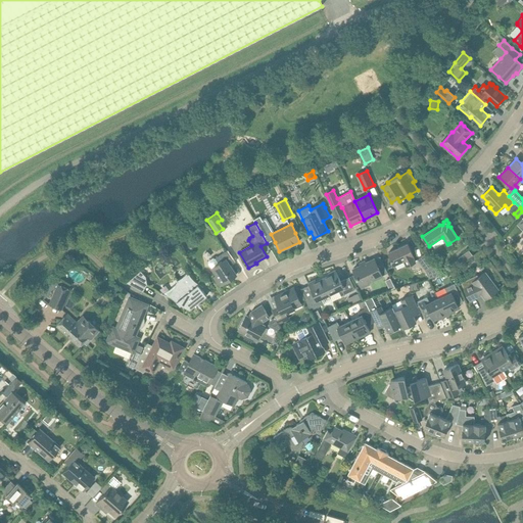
[(413,255),(412,252),(408,243),(389,252),(394,265),(407,258),(410,264),(416,262),(413,255)]
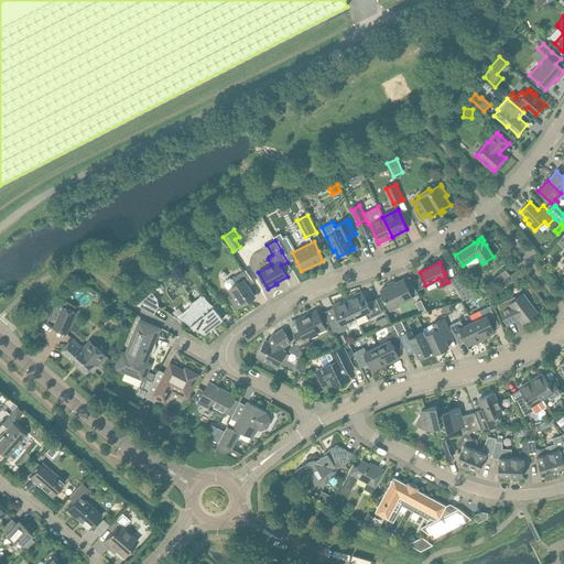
[(225,284),(228,289),(234,296),(231,299),(238,308),(255,296),(248,286),(255,282),(246,270),(232,279),(229,278),(226,281),(225,284)]
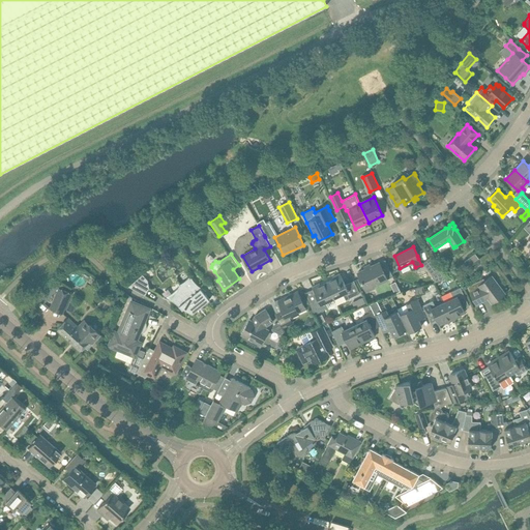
[(469,267),(471,265),(479,259),(475,254),(465,261),(469,267)]
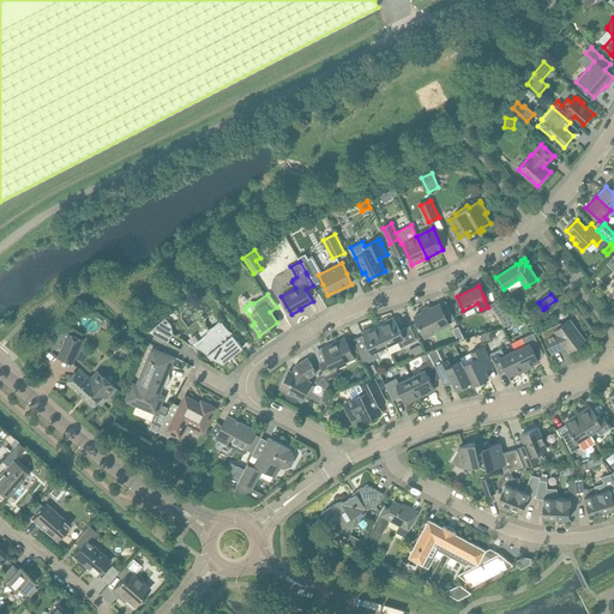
[(516,323),(510,313),(499,299),(489,305),(500,319),(504,326),(516,323)]
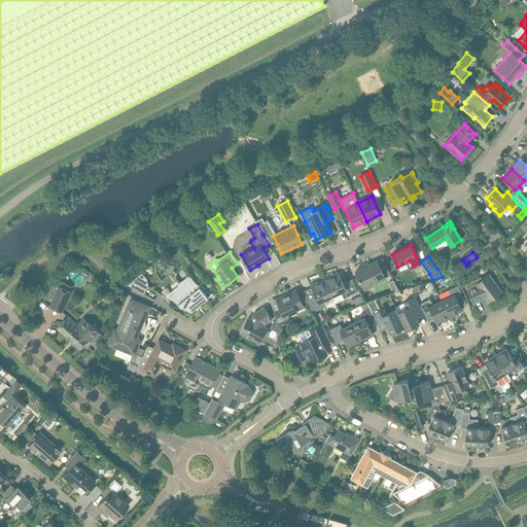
[(385,278),(382,270),(377,260),(355,271),(362,286),(371,283),(372,284),(385,278)]
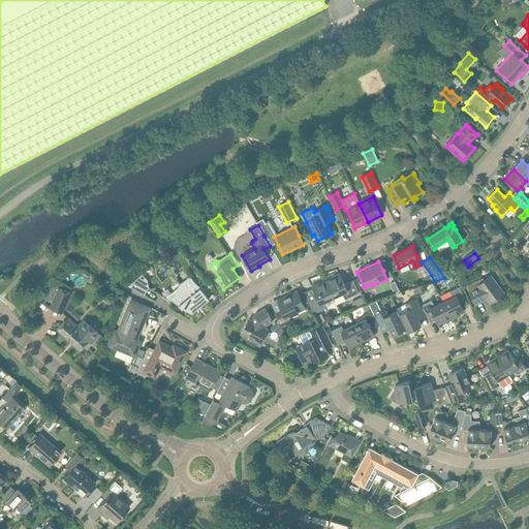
[(149,288),(148,280),(143,274),(128,286),(145,296),(149,288)]
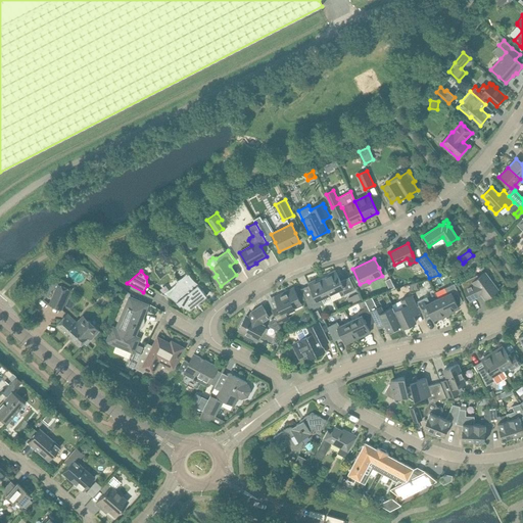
[(329,276),(323,279),(330,294),(337,291),(339,295),(341,296),(355,289),(349,277),(340,281),(335,271),(329,274),(329,276)]
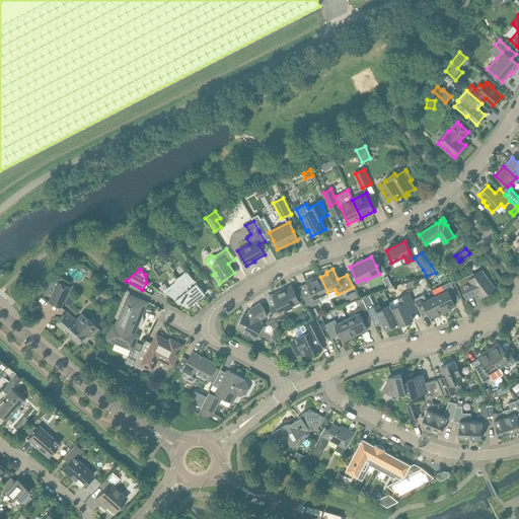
[(163,291),(162,292),(167,294),(169,296),(171,297),(173,298),(174,300),(178,304),(180,303),(189,307),(206,293),(201,288),(202,284),(200,283),(197,281),(194,279),(192,278),(191,276),(189,274),(188,272),(187,270),(184,272),(183,274),(181,275),(179,277),(177,278),(175,279),(175,280),(174,281),(174,282),(172,284),(168,288),(163,291)]
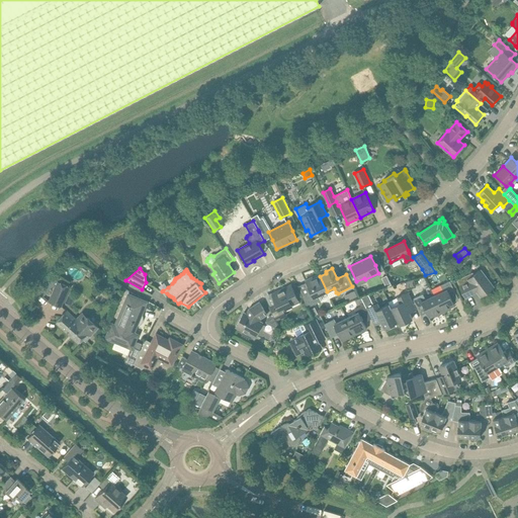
[(470,293),(477,290),(481,296),(494,286),(481,269),(473,274),(472,272),(456,280),(465,297),(471,294),(470,293)]
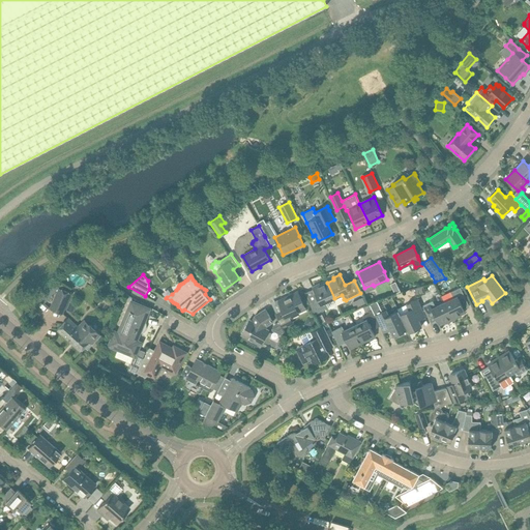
[(328,301),(334,298),(327,283),(320,286),(320,284),(313,287),(316,295),(307,299),(315,315),(329,307),(329,305),(328,301)]
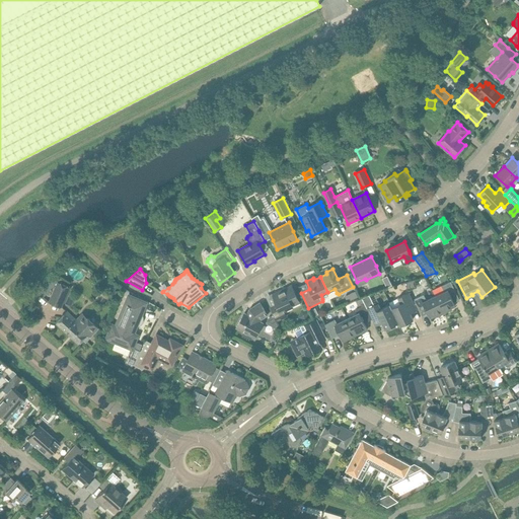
[(61,306),(69,287),(58,282),(50,302),(61,306)]
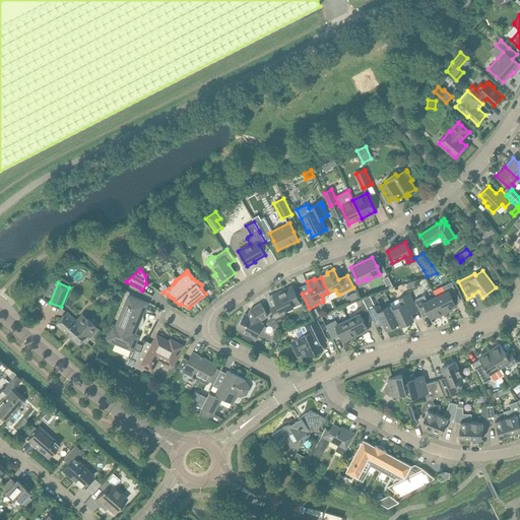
[(445,293),(436,297),(444,314),(453,310),(452,308),(456,306),(452,297),(457,294),(452,282),(442,286),(445,293)]
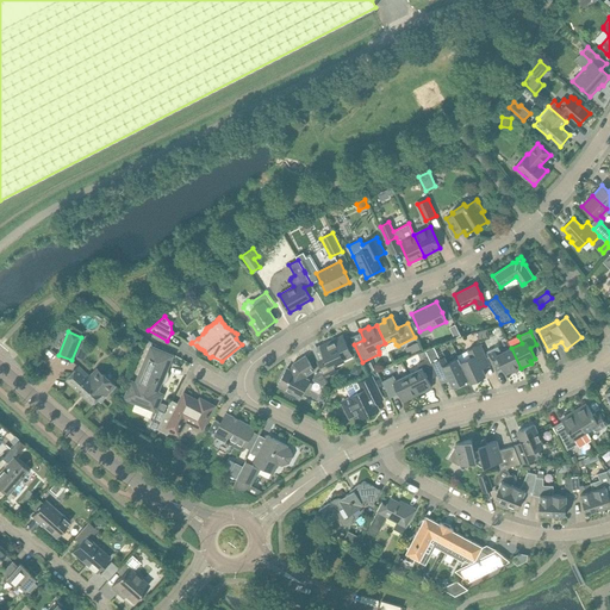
[(334,366),(352,356),(343,337),(321,347),(327,358),(319,361),(327,375),(336,372),(334,366)]
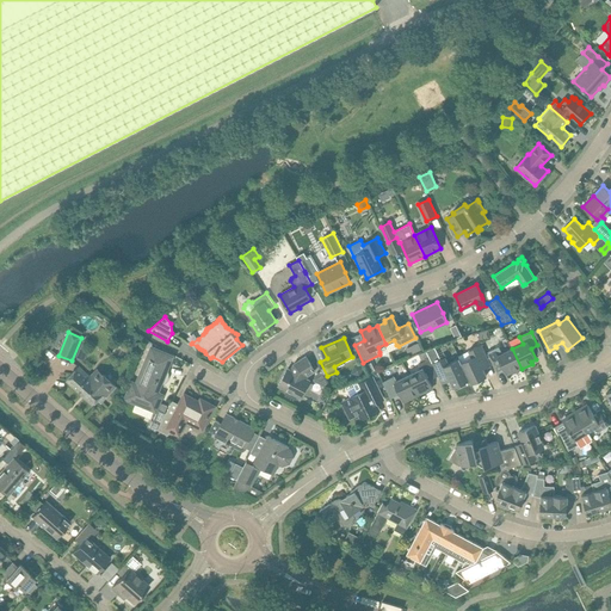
[(418,343),(412,346),(415,353),(421,350),(418,343)]
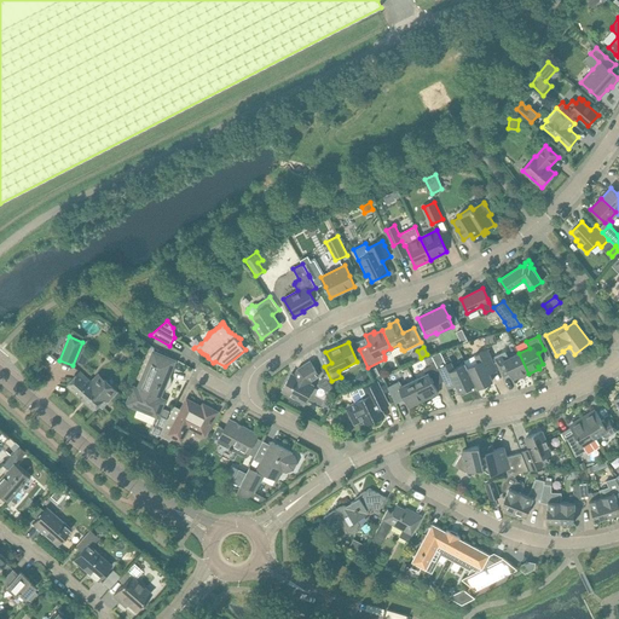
[(478,363),(468,368),(467,368),(475,385),(474,385),(476,388),(493,381),(487,368),(495,364),(487,350),(475,356),(478,363)]
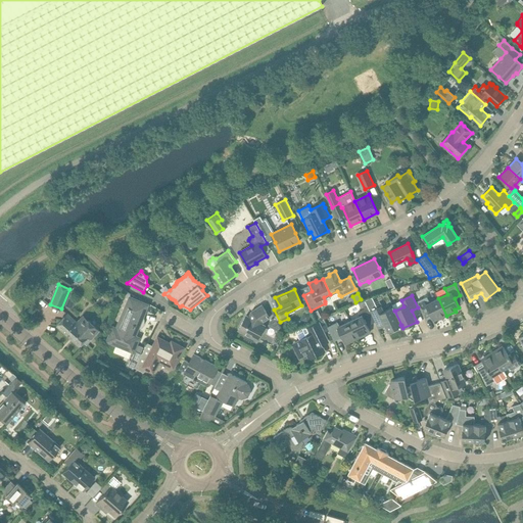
[(438,320),(446,316),(438,298),(430,302),(427,296),(417,301),(423,313),(428,311),(433,320),(437,318),(438,320)]
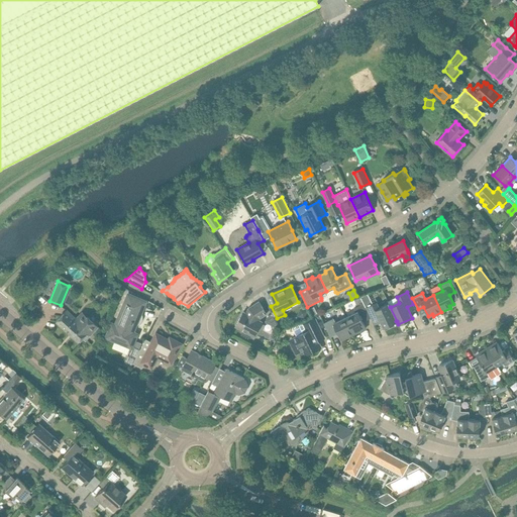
[(364,304),(370,315),(372,319),(378,316),(383,327),(396,321),(397,321),(390,307),(391,307),(389,304),(380,308),(377,302),(373,304),(368,294),(360,297),(360,298),(364,302),(364,304)]
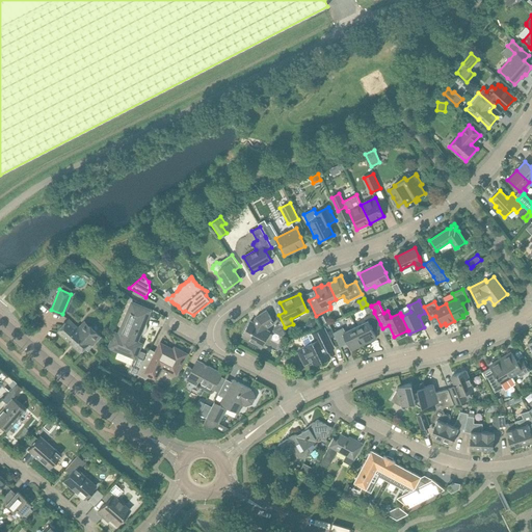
[(73,314),(77,306),(71,303),(67,312),(73,314)]
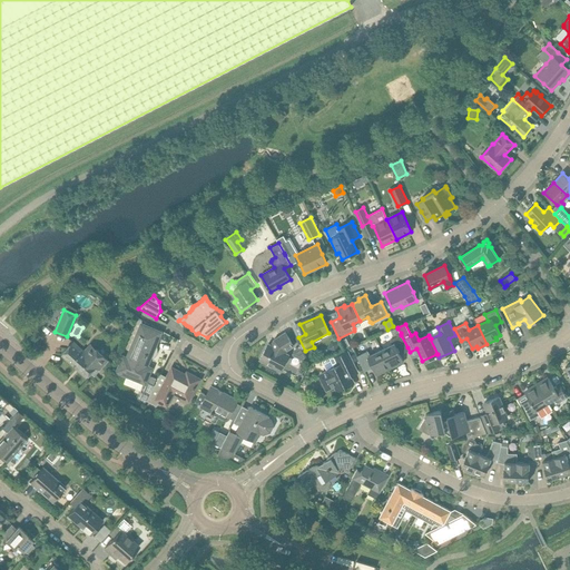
[(124,357),(118,372),(127,375),(144,382),(145,383),(150,369),(146,367),(147,365),(150,357),(151,357),(153,359),(155,356),(156,355),(157,352),(157,350),(157,347),(156,346),(155,346),(160,333),(150,328),(141,325),(127,359),(124,357)]
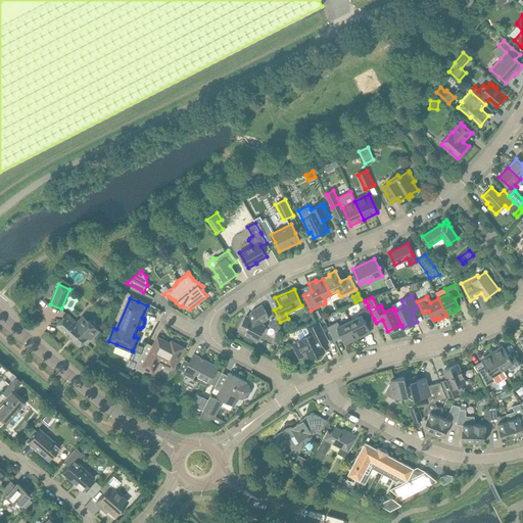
[(269,317),(268,314),(267,313),(262,305),(252,312),(249,317),(246,316),(238,330),(257,340),(265,326),(262,324),(263,322),(270,318),(269,317)]
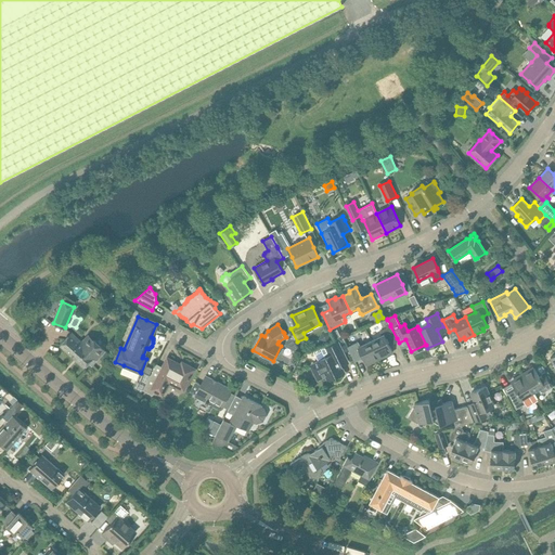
[(390,341),(397,338),(390,326),(381,332),(383,336),(371,341),(379,359),(392,352),(389,345),(392,344),(390,341)]
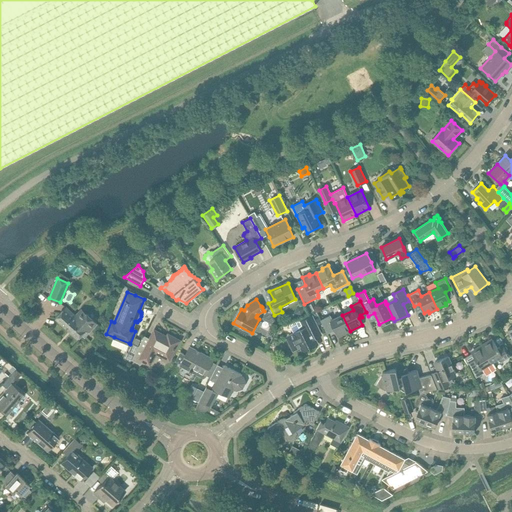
[(81,309),(75,315),(66,307),(63,311),(56,318),(78,339),(82,334),(84,336),(97,323),(81,309)]
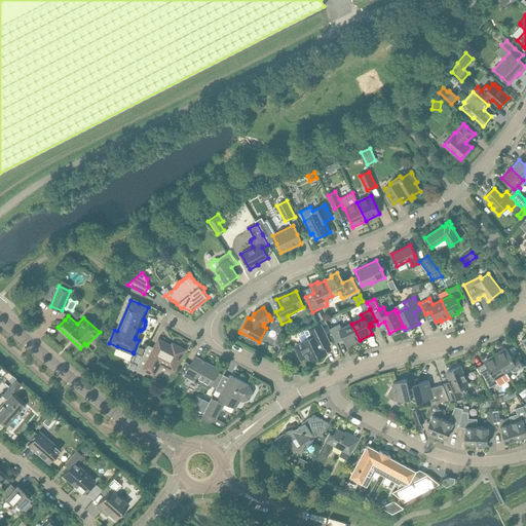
[(360,340),(351,324),(341,328),(339,324),(330,329),(331,331),(331,332),(335,340),(340,338),(342,340),(344,339),(347,346),(360,340)]
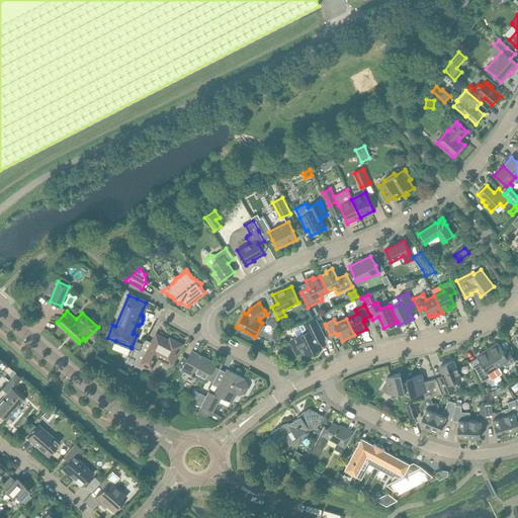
[(325,339),(324,336),(321,330),(319,327),(318,324),(316,320),(308,324),(309,328),(304,330),(303,333),(304,334),(297,337),(297,338),(290,341),(296,354),(304,351),(307,355),(321,348),(319,342),(325,339)]
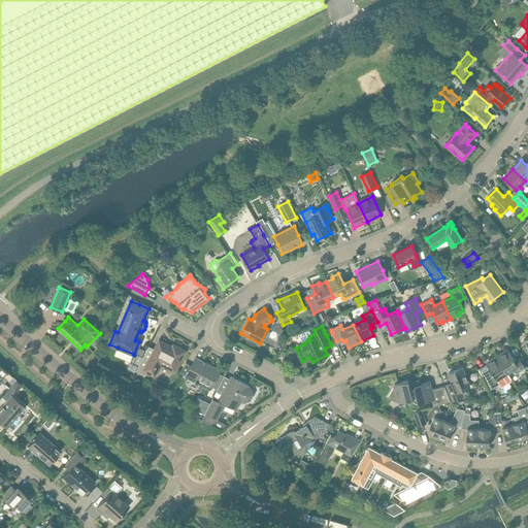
[(329,328),(324,330),(325,333),(327,336),(332,333),(332,332),(331,330),(329,328)]
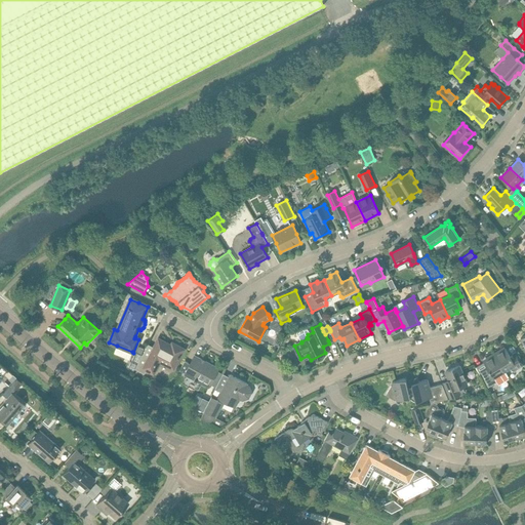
[(138,363),(135,369),(145,374),(146,371),(147,370),(153,373),(160,361),(173,368),(184,350),(172,344),(171,346),(159,339),(154,348),(149,358),(143,354),(143,355),(138,363)]
